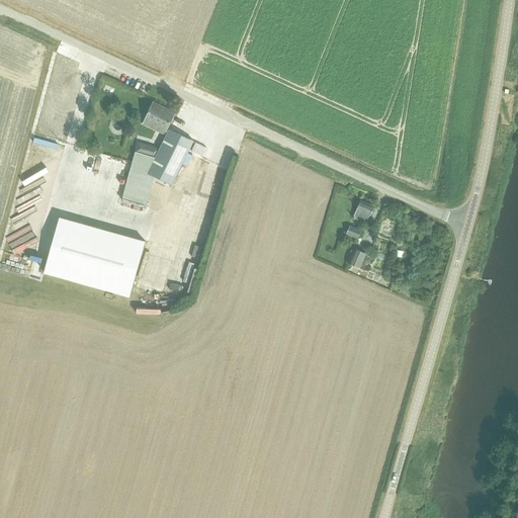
[(154,102),(145,120),(166,131),(174,113),(154,102)]
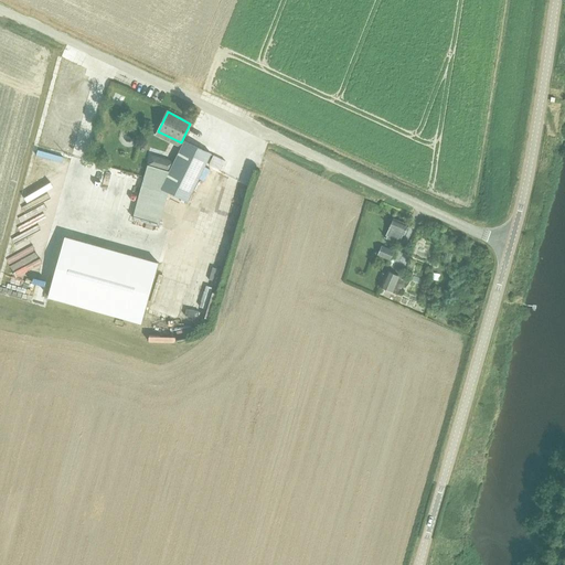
[(170,171),(161,189),(168,192),(188,201),(211,153),(184,140),(174,162),(170,171)]
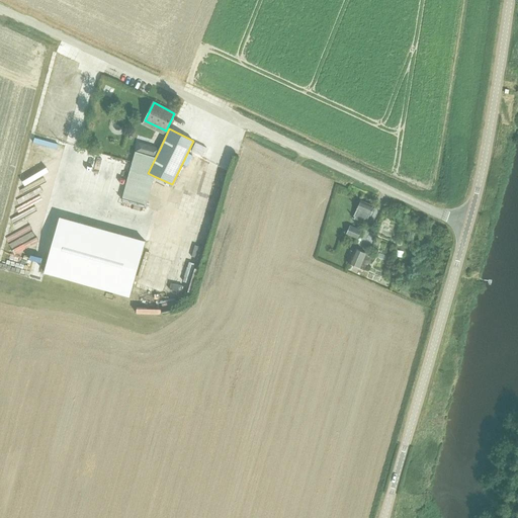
[(146,153),(146,154),(156,157),(160,149),(148,146),(146,153)]
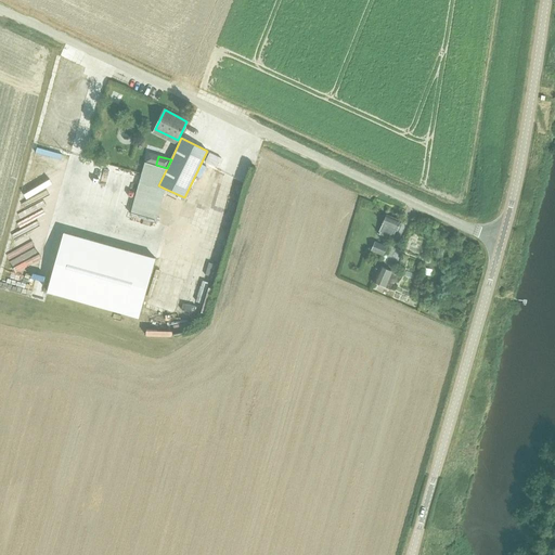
[(156,164),(145,160),(130,215),(156,221),(165,189),(158,185),(167,168),(156,165),(156,164)]
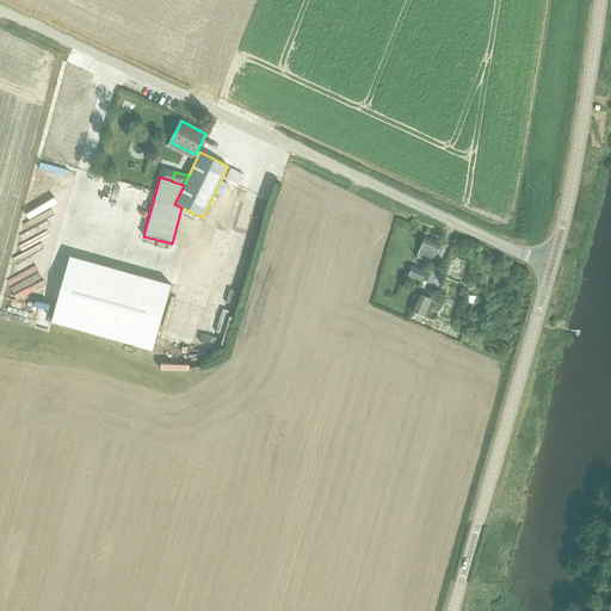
[(239,234),(236,248),(248,251),(252,236),(239,234)]
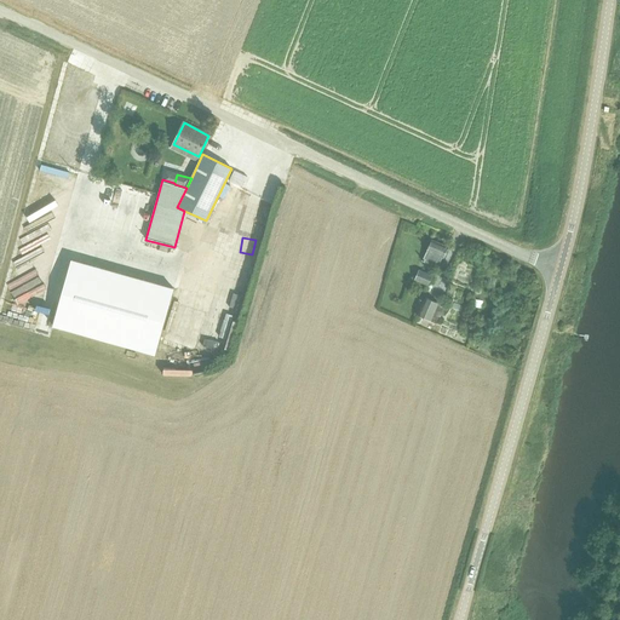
[(443,258),(448,247),(431,240),(423,262),(430,264),(432,259),(440,263),(442,257),(443,258)]
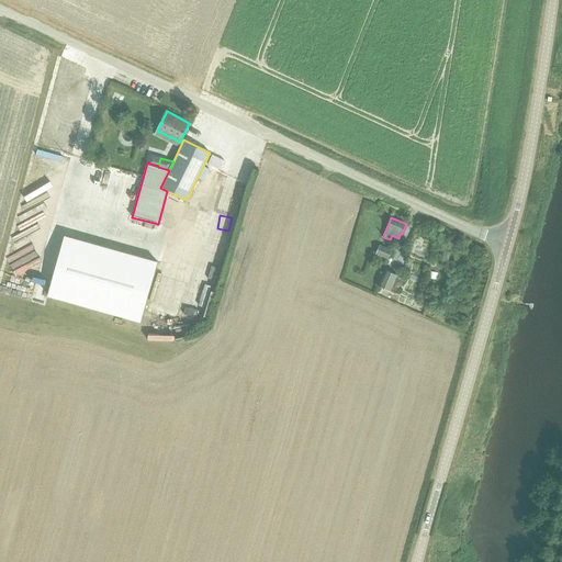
[(65,235),(48,295),(141,322),(157,261),(65,235)]
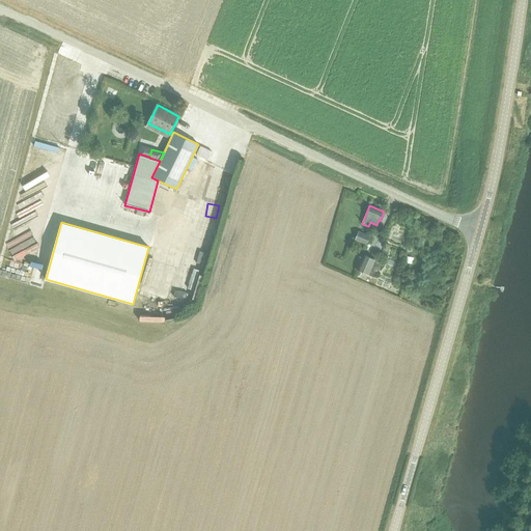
[(367,245),(370,236),(359,231),(355,240),(367,245)]
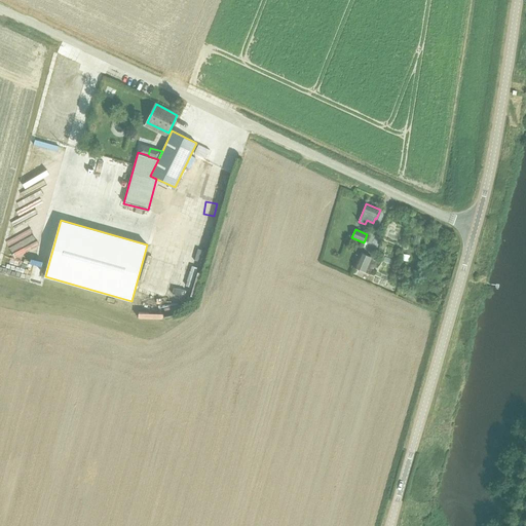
[(361,252),(354,267),(366,272),(367,269),(372,258),(372,257),(361,252)]
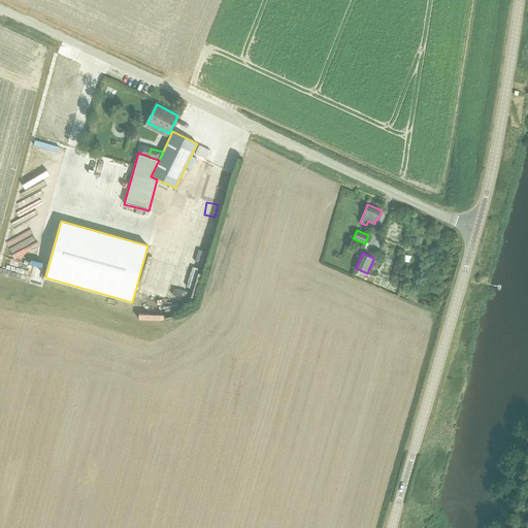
[(381,273),(390,278),(395,270),(385,265),(381,273)]
